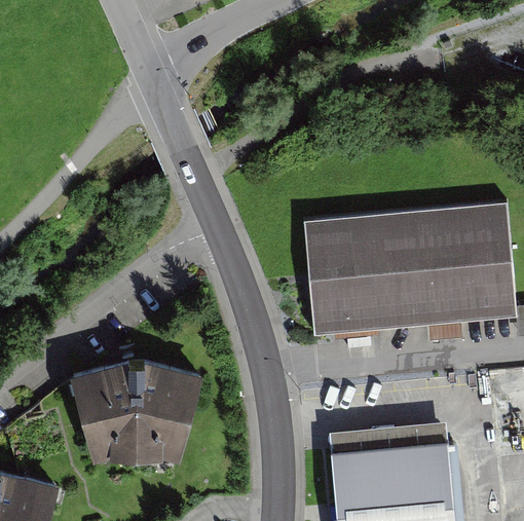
[(506,202),(303,221),(313,336),(516,318),(515,307),(506,202)]
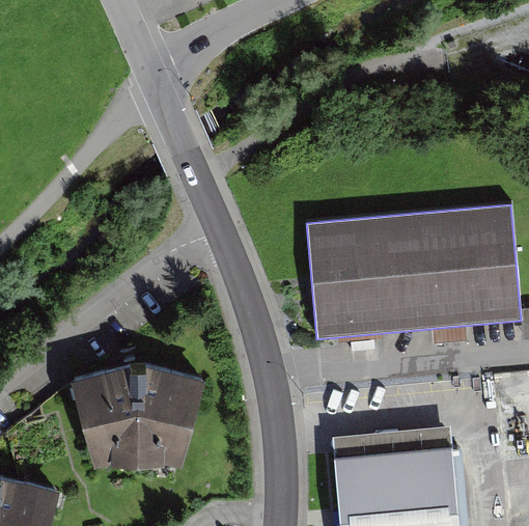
[(528,309),(520,310),(521,321),(523,340),(528,339),(528,309)]
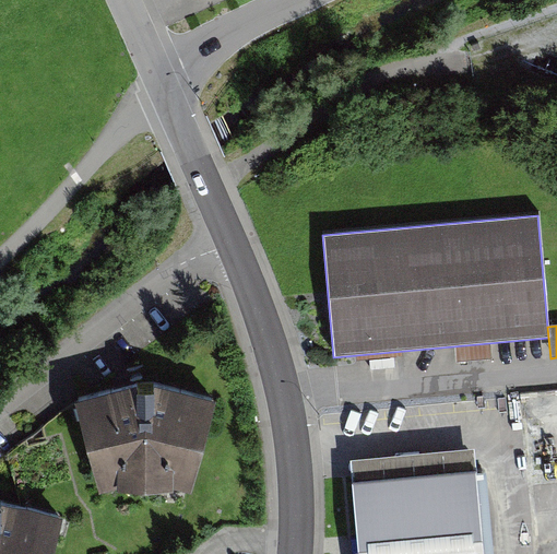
[(130,390),(72,410),(94,496),(114,493),(173,493),(191,498),(214,407),(154,390),(130,390)]
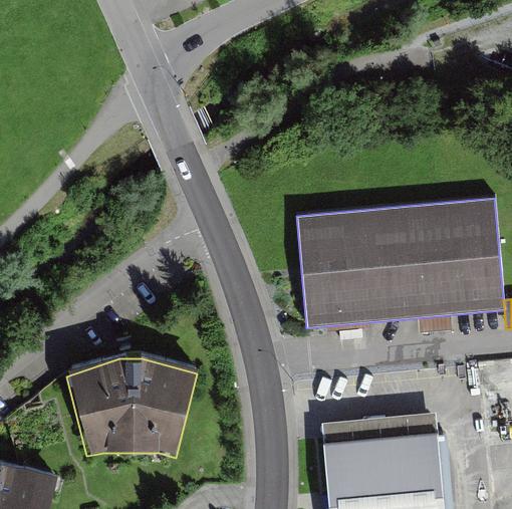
[(320,422),(328,508),(444,508),(436,412),(320,422)]
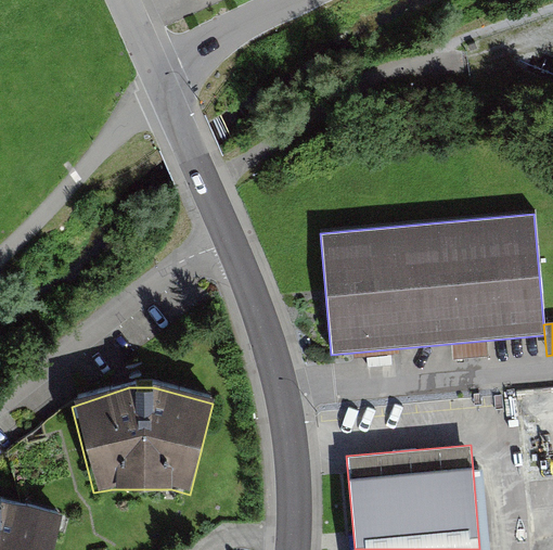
[(59,549),(68,519),(14,502),(0,501),(0,549),(59,549)]
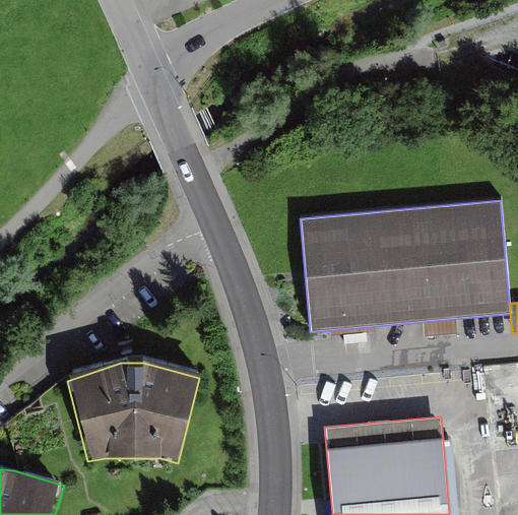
All buildings are outlined.
